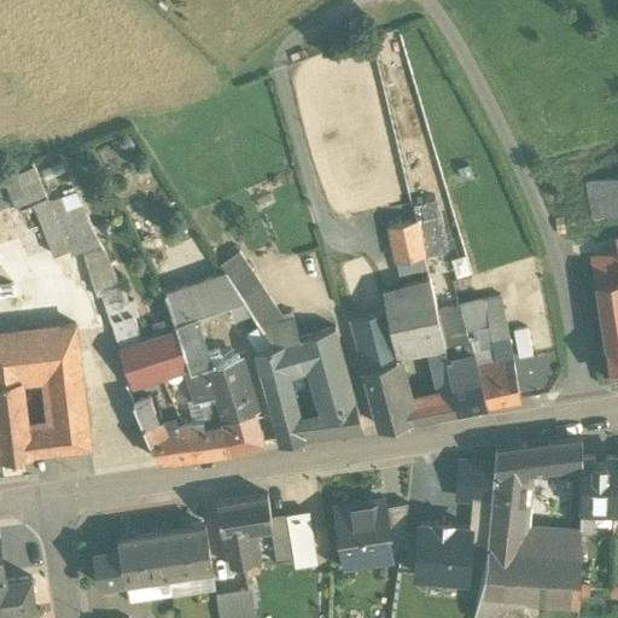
[(34,168),(0,180),(0,211),(46,194),(34,168)]
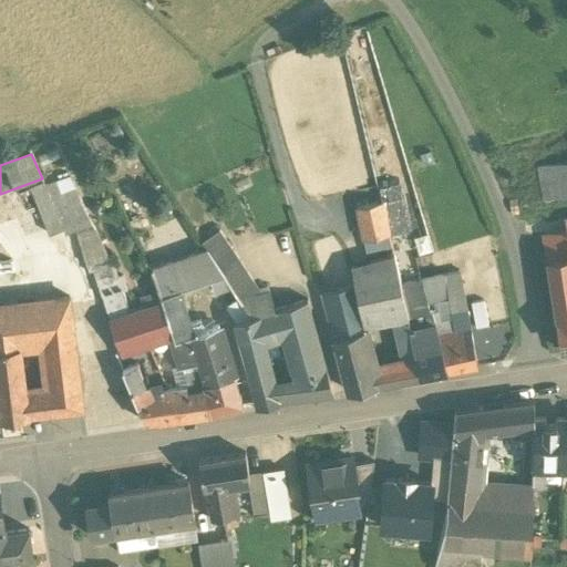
[(566,161),(537,166),(543,199),(566,195),(566,161)]
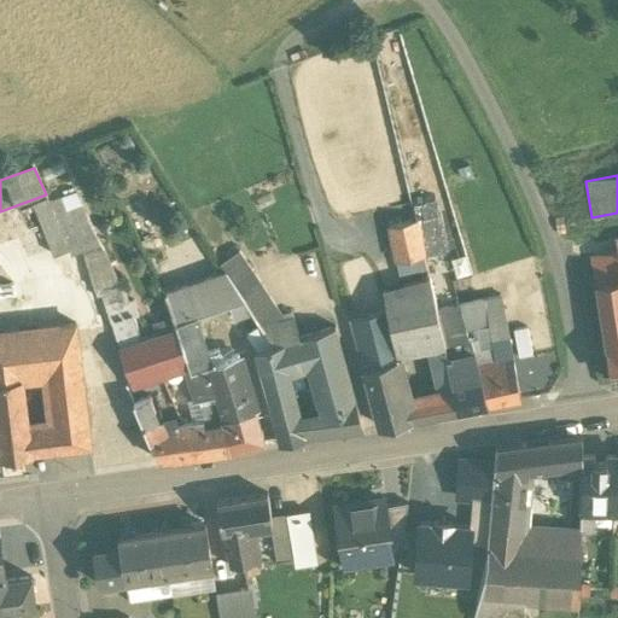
[(76,192),(48,200),(69,249),(70,252),(81,250),(100,244),(76,192)]
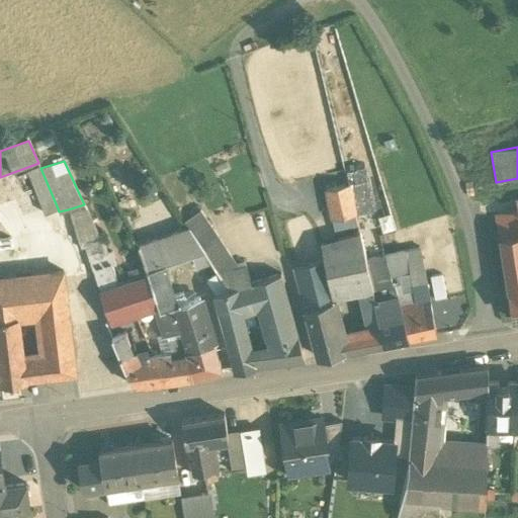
[(364,166),(345,170),(348,183),(355,213),(374,209),(364,166)]
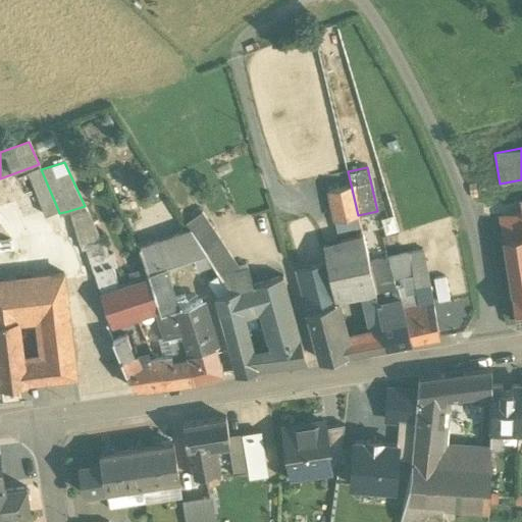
[(41,169),(40,168),(28,173),(45,215),(58,210),(41,169)]
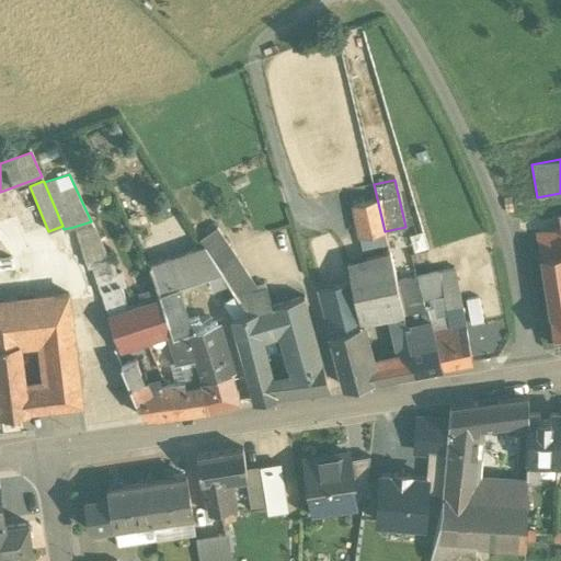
[(377,198),(352,204),(359,237),(385,231),(377,198)]
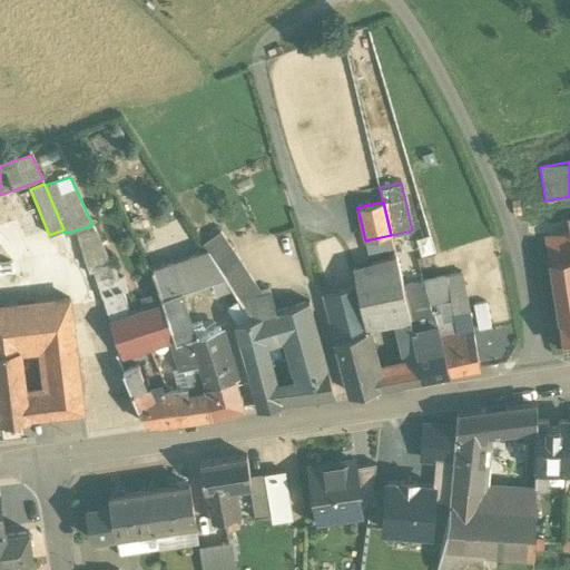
[(92,225),(75,231),(86,266),(108,259),(109,258),(92,225)]
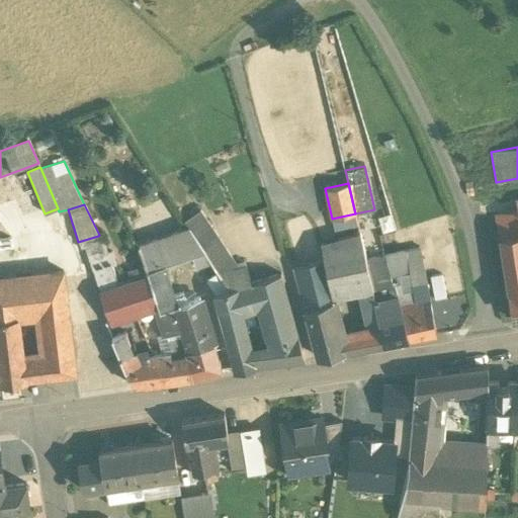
[(200,209),(184,220),(189,228),(205,252),(216,266),(227,259),(232,256),(200,209)]
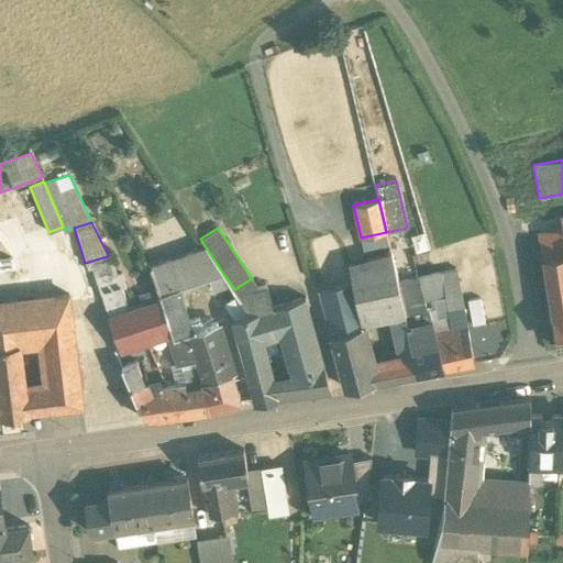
[(562,233),(562,228),(541,231),(545,258),(562,255),(562,233)]
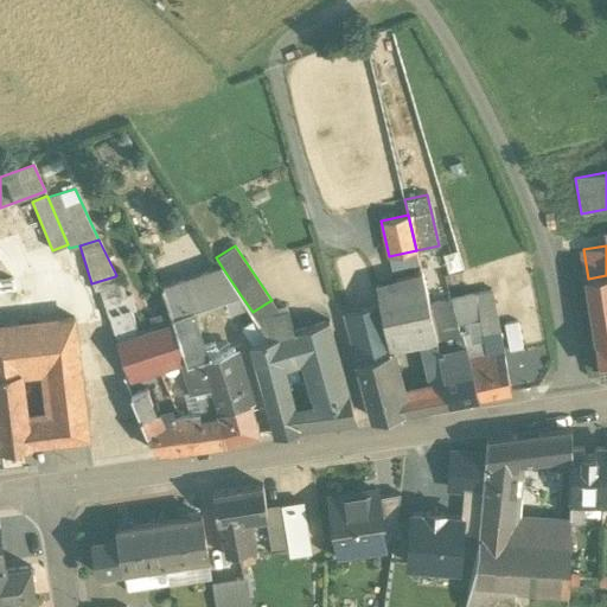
[(448,269),(460,267),(457,249),(443,251),(448,269)]
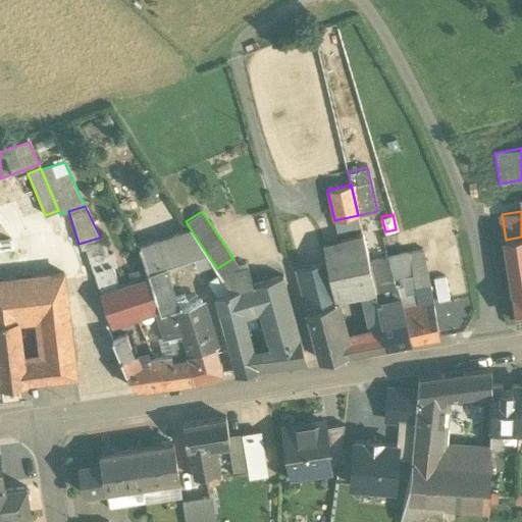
[(191,229),(139,247),(148,274),(162,269),(207,254),(191,229)]
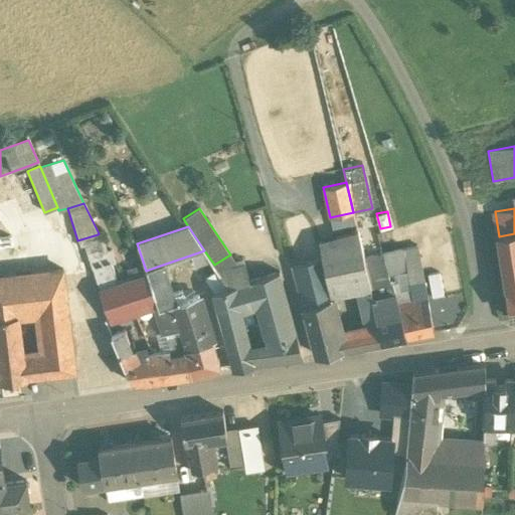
[(357,230),(319,240),(322,256),(323,256),(325,265),(363,255),(357,230)]
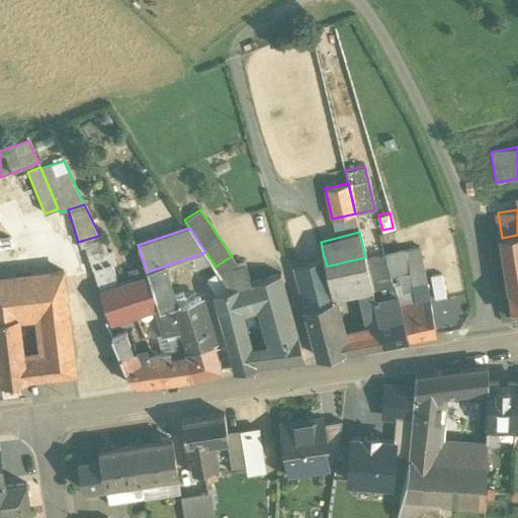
[(517,235),(502,238),(505,256),(517,254),(517,235)]
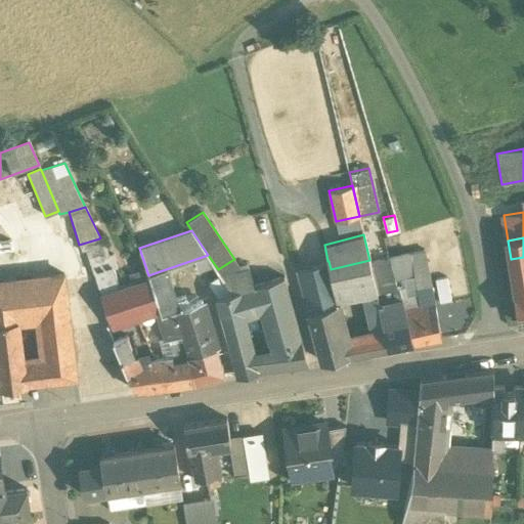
[(99,238),(79,245),(81,252),(86,251),(93,274),(113,268),(117,266),(114,255),(108,256),(104,244),(99,238)]
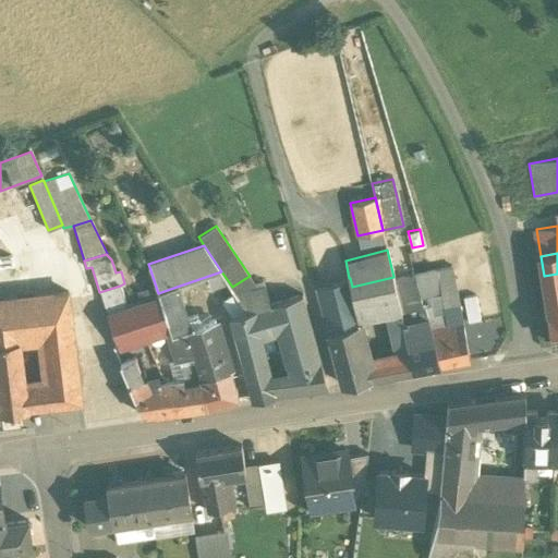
[(450,266),(414,275),(420,298),(455,289),(450,266)]
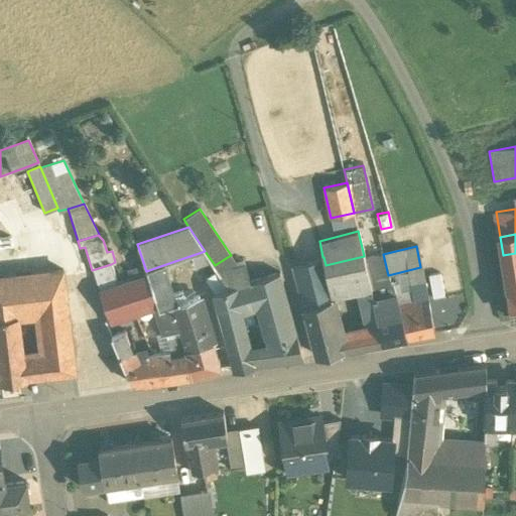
[(515,253),(503,255),(512,316),(515,315),(515,253)]
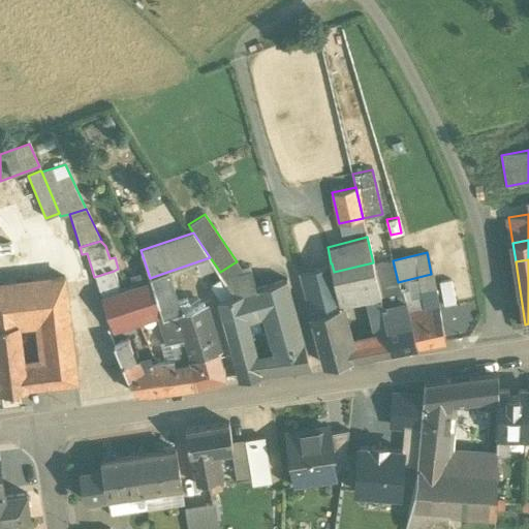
[(393,260),(374,265),(373,262),(379,296),(379,297),(402,292),(402,291),(400,291),(398,282),(393,260)]
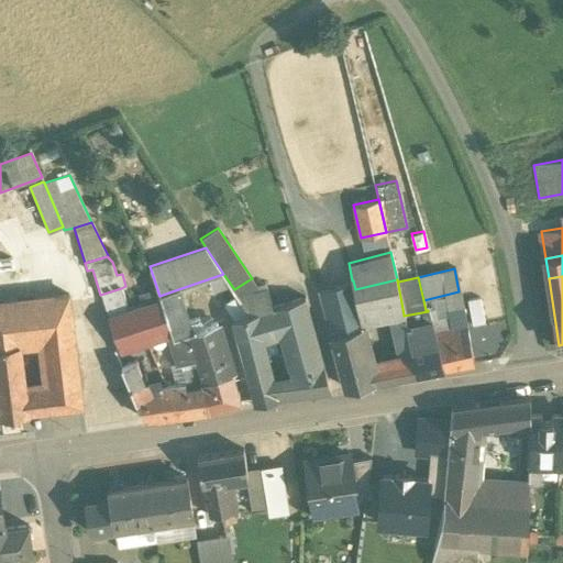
[(397,279),(355,289),(362,323),(389,319),(404,315),(397,279)]
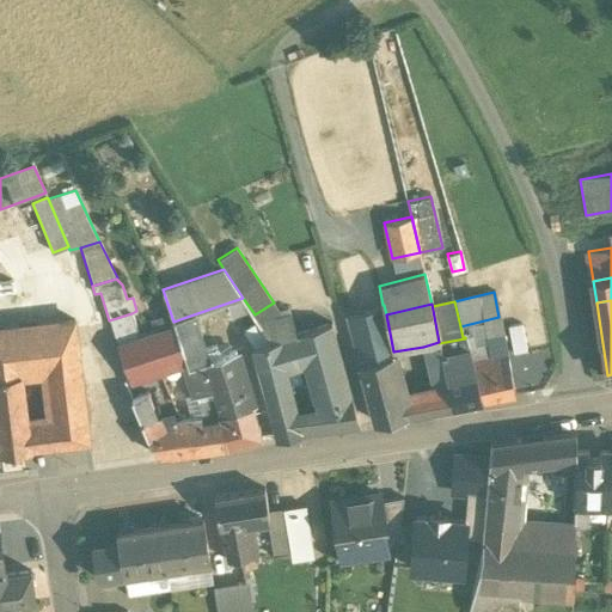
[(383,305),(348,314),(354,338),(361,363),(392,355),(393,352),(386,314),(384,305),(383,305)]
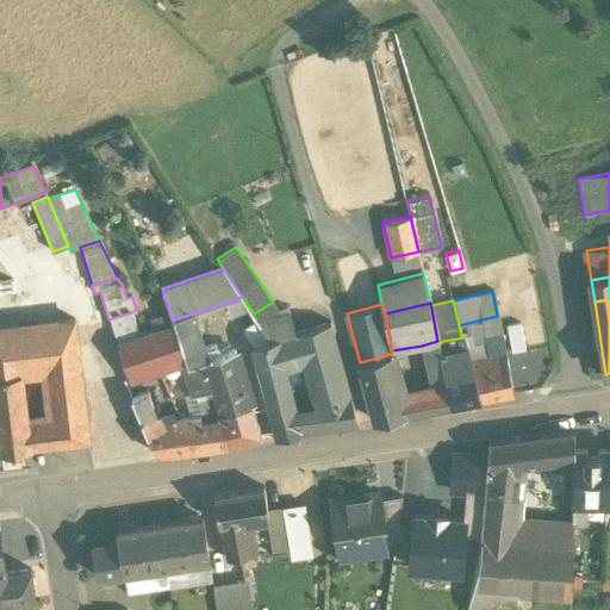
[(290,311),(273,315),(273,313),(267,305),(254,313),(272,341),(278,338),(293,334),(296,332),(290,311)]
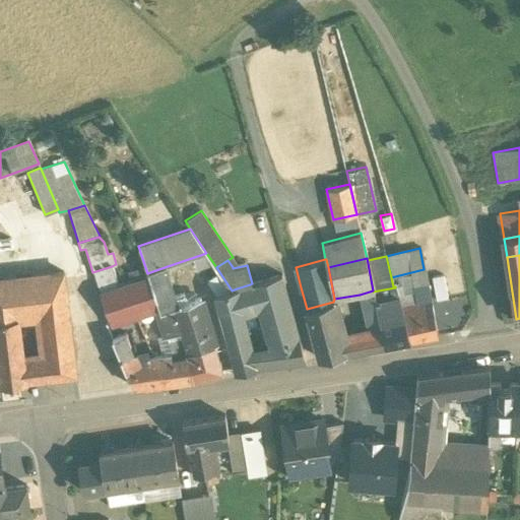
[(112,266),(92,272),(100,294),(119,287),(112,266)]
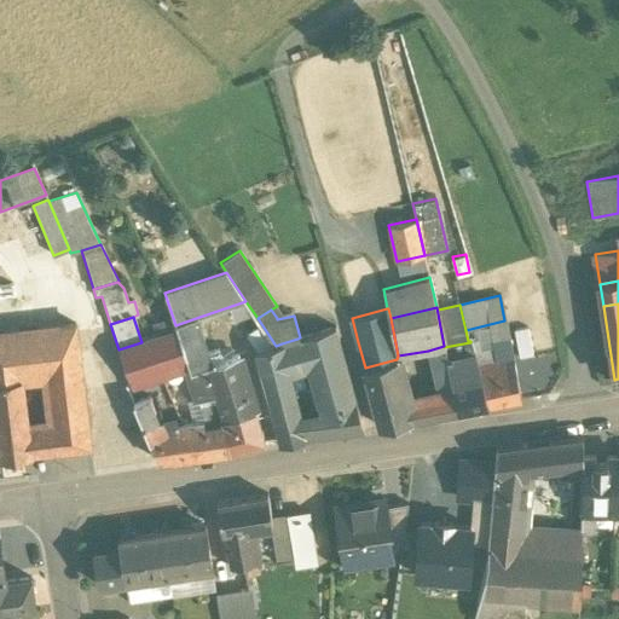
[(192,319),(175,325),(177,330),(186,362),(190,371),(208,365),(192,319)]
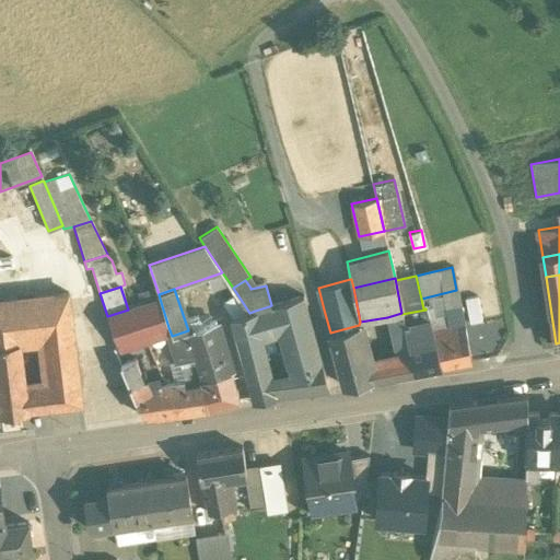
[(456,290),(421,299),(423,308),(426,308),(426,310),(432,331),(464,325),(456,290)]
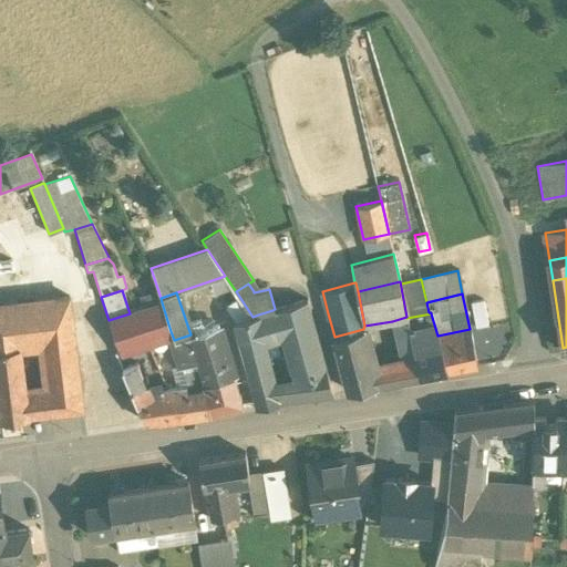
[(16,302),(0,303),(0,347),(13,346),(13,348),(43,344),(42,342),(74,339),(69,296),(65,297),(34,300),(16,302)]
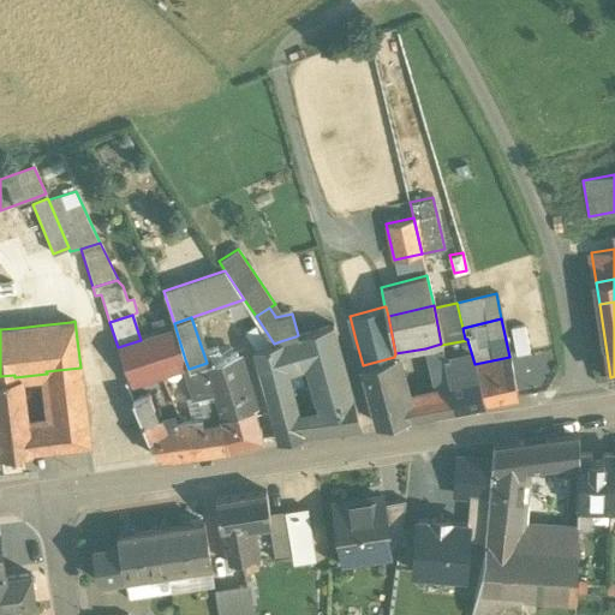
[(298,335),(296,336),(314,399),(323,386),(347,378),(333,324),(298,335)]
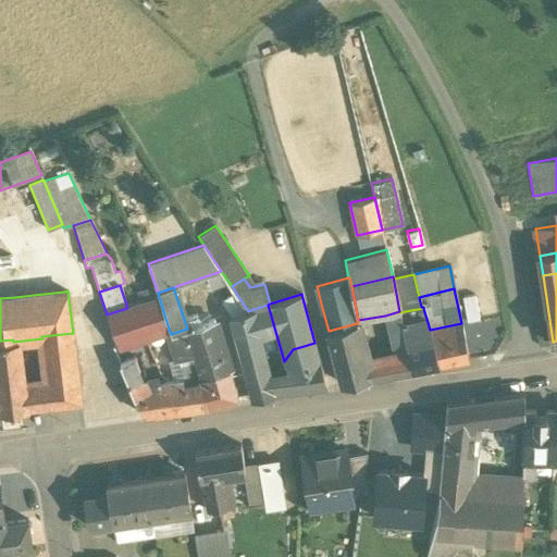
[(474,295),(462,297),(467,321),(479,319),(474,295)]
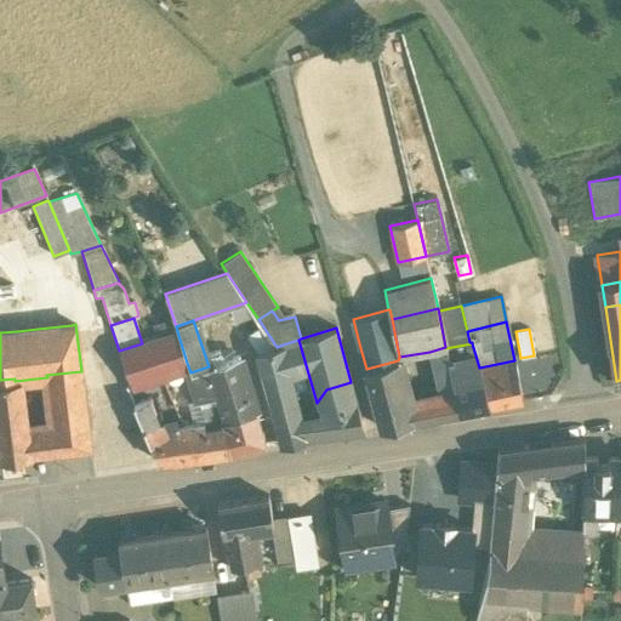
[(177,331),(146,341),(159,371),(187,363),(177,331)]
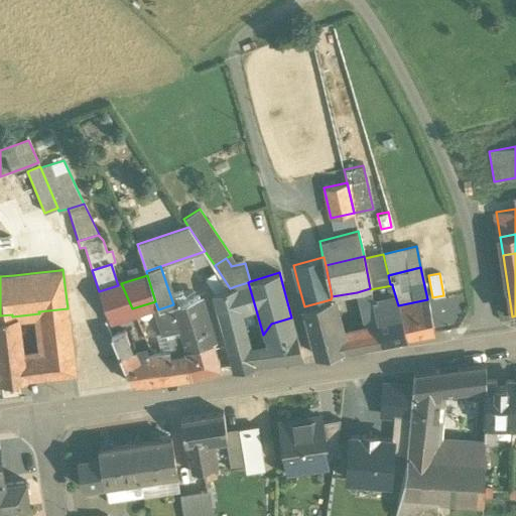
[(118,285),(99,291),(108,317),(132,309),(132,308),(121,283),(118,285)]
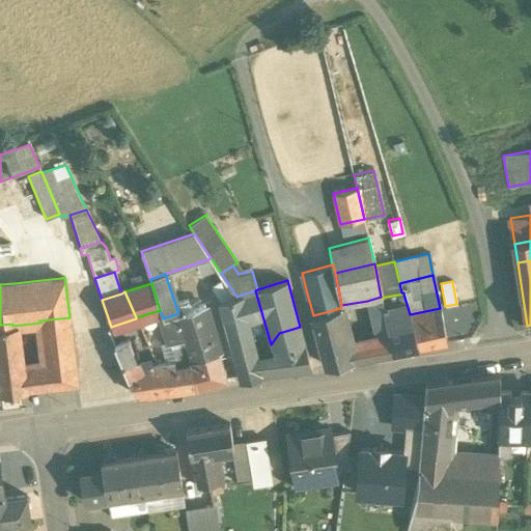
[(403,294),(381,298),(389,330),(413,325),(410,314),(403,294)]
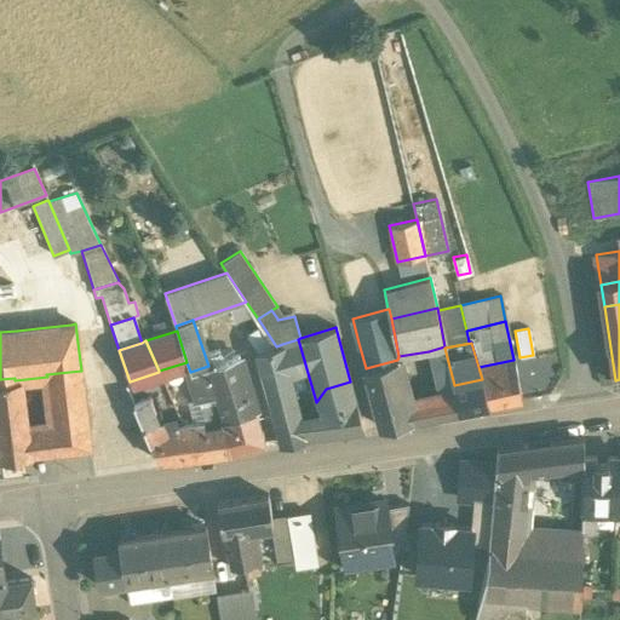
[(276,346),(257,351),(267,382),(290,374),(282,344),(276,346)]
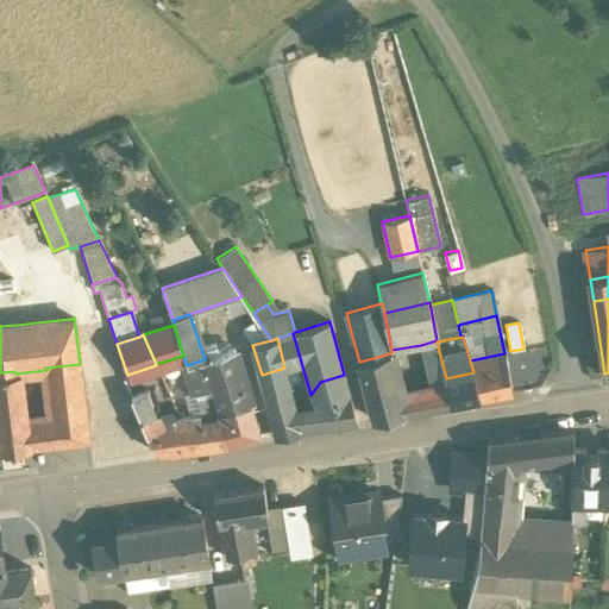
[(437,341),(437,340),(421,345),(432,390),(447,387),(446,378),(437,341)]
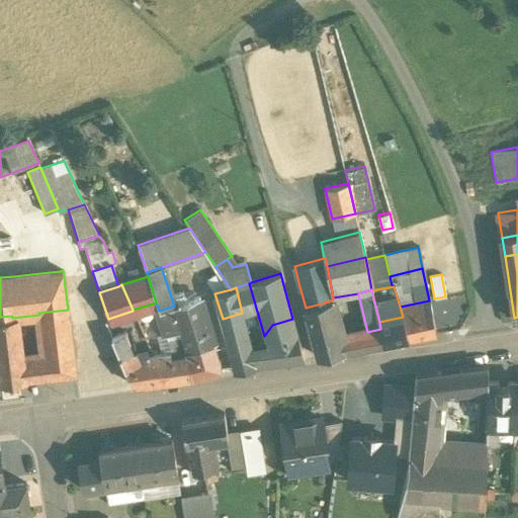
[(212,342),(199,297),(159,311),(156,312),(165,336),(181,331),(183,336),(184,336),(187,349),(212,342)]
